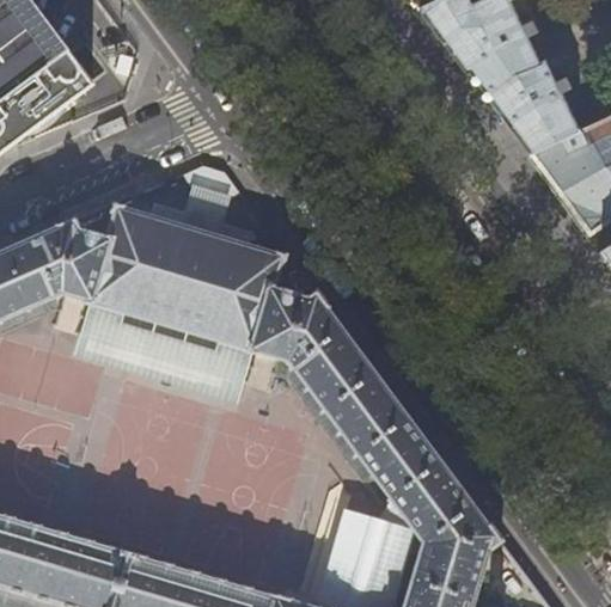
[(0,0),(0,149),(7,145),(30,128),(49,114),(79,91),(95,80),(32,0),(0,0)]
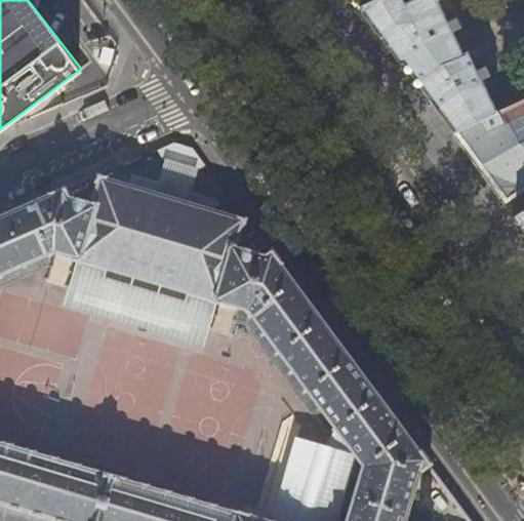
[(371,0),(361,5),(401,59),(403,57),(408,65),(456,129),(496,111),(484,83),(476,68),(484,64),(490,61),(482,42),(461,50),(452,31),(444,13),(438,0),(371,0)]
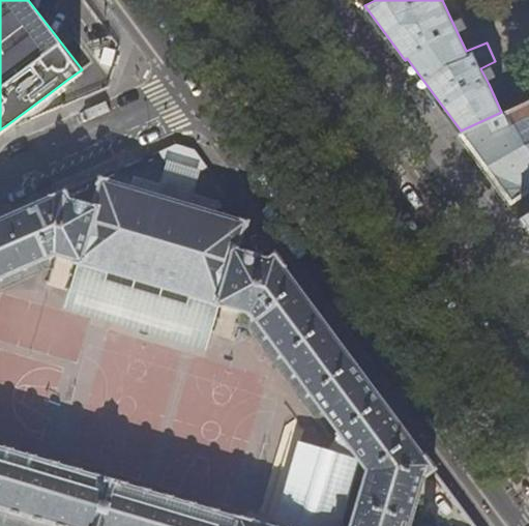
[(466,26),(458,9),(448,13),(457,31),(466,26)]
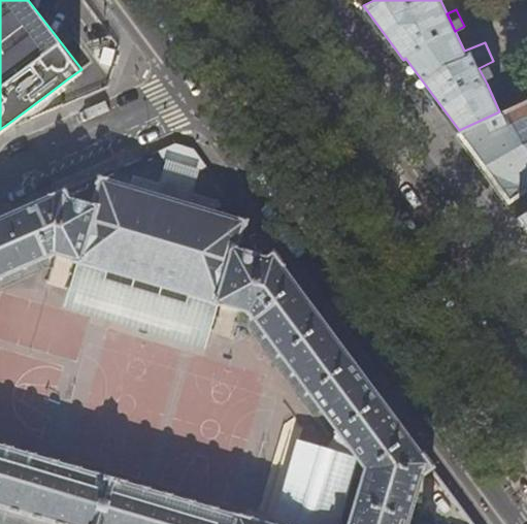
[(495,80),(487,64),(479,68),(487,84),(495,80)]
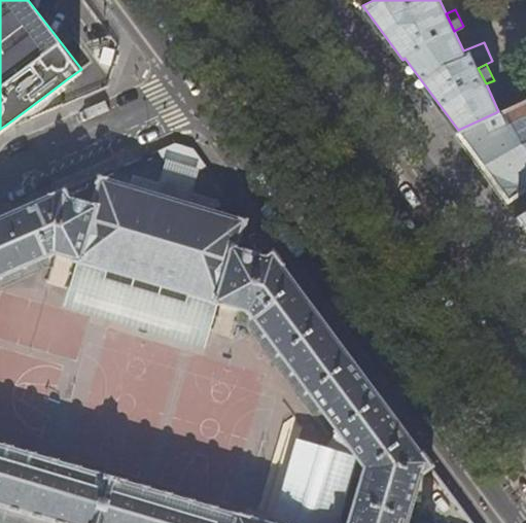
[(525,98),(498,111),(458,130),(506,198),(520,189),(525,185),(525,98)]
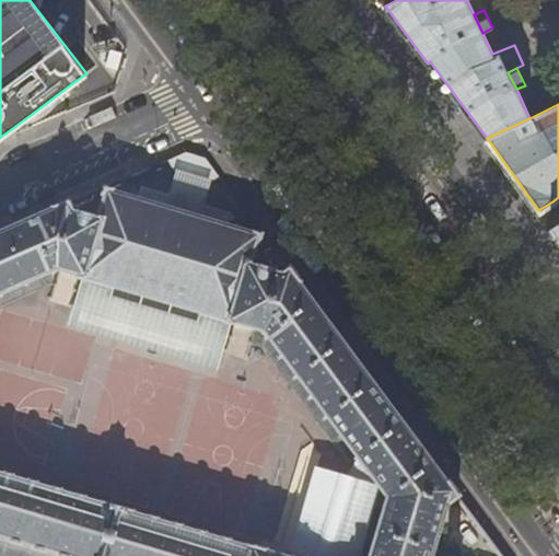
[(173,203),(170,201),(169,205),(142,197),(143,195),(140,194),(139,196),(114,189),(115,186),(105,183),(103,183),(69,197),(55,204),(55,205),(0,229),(0,555),(505,555),(458,493),(458,491),(449,478),(447,479),(419,441),(420,440),(411,428),(404,417),(402,418),(300,279),(301,278),(291,264),(266,231),(263,230),(254,227),(254,229),(230,222),(230,220),(226,219),(225,221),(201,213),(201,211),(198,211),(198,213),(172,206),(173,203)]
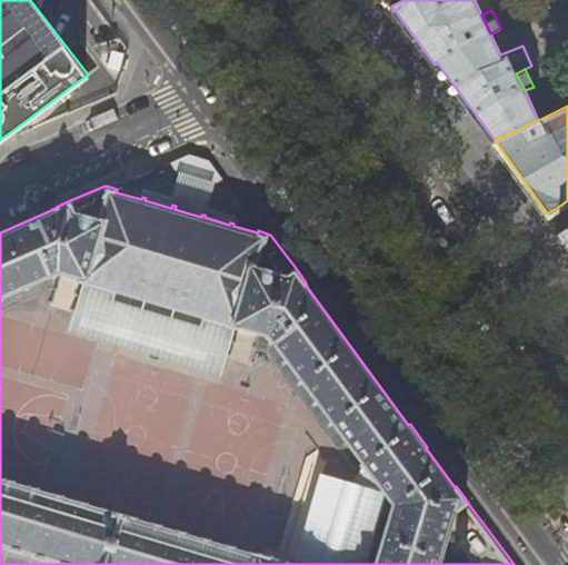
[(567,225),(558,231),(567,245),(567,225)]
